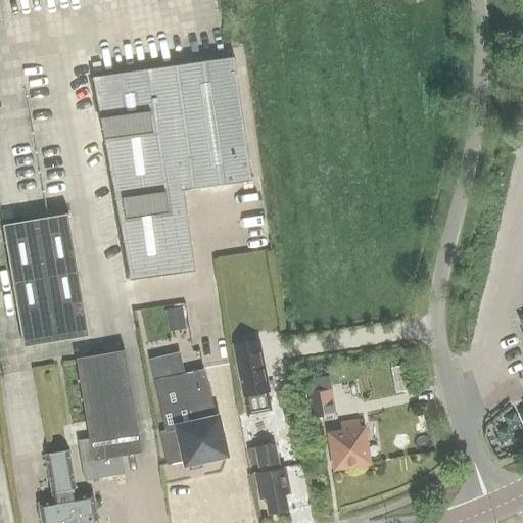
[(147,69),(147,70),(93,79),(94,86),(130,280),(194,268),(193,262),(183,189),(250,180),(233,57),(147,69)]
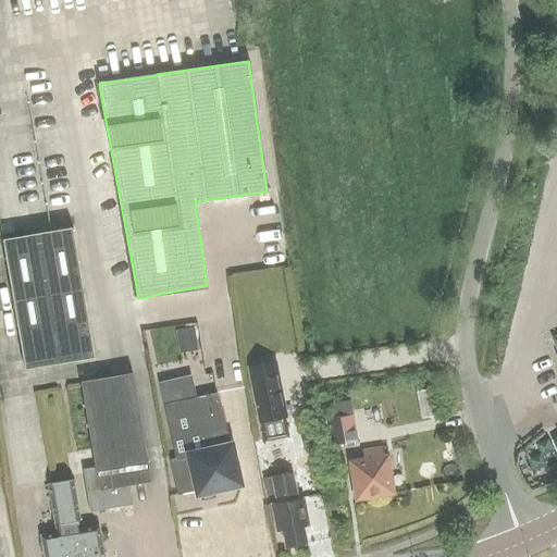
[(26,205),(28,232),(57,229),(53,202),(26,205)]
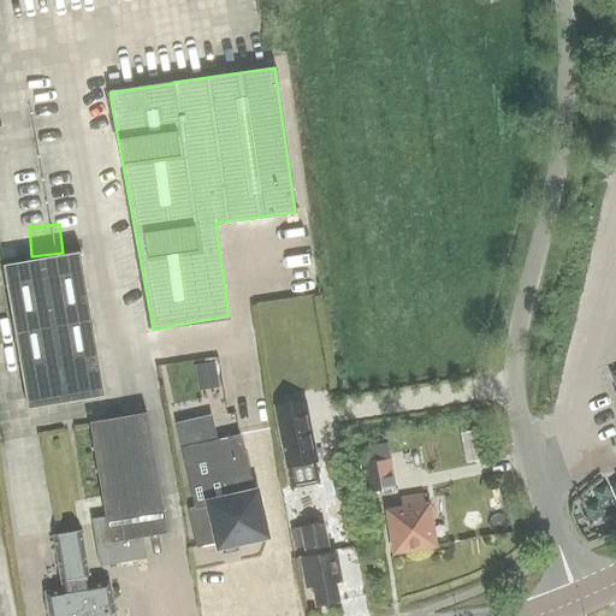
[(3,266),(28,408),(104,395),(78,252),(3,266)]
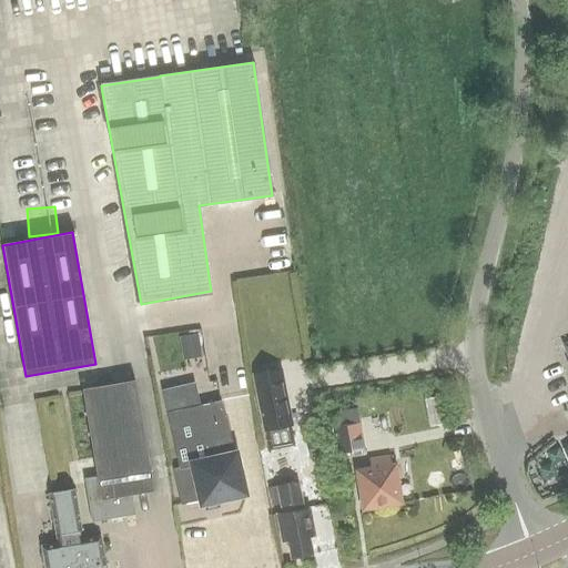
[(199,333),(179,336),(183,359),(203,356),(199,333)]
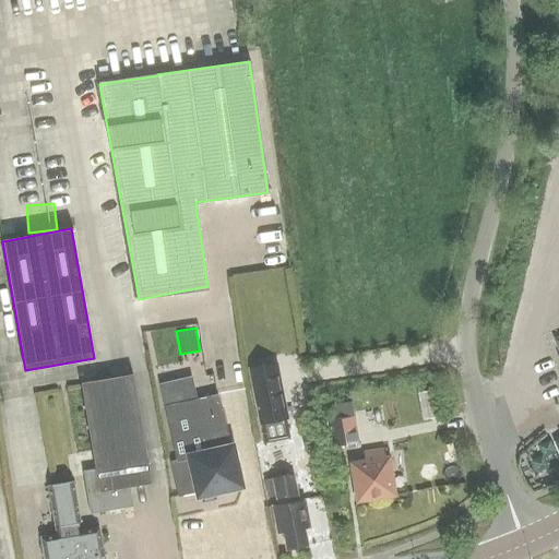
[(248,367),(259,425),(288,419),(276,361),(248,367)]
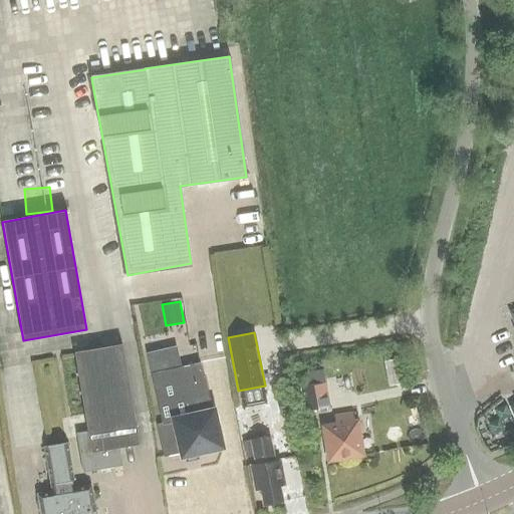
[(73,351),(87,431),(75,433),(82,472),(121,465),(118,447),(139,444),(120,343),(73,351)]
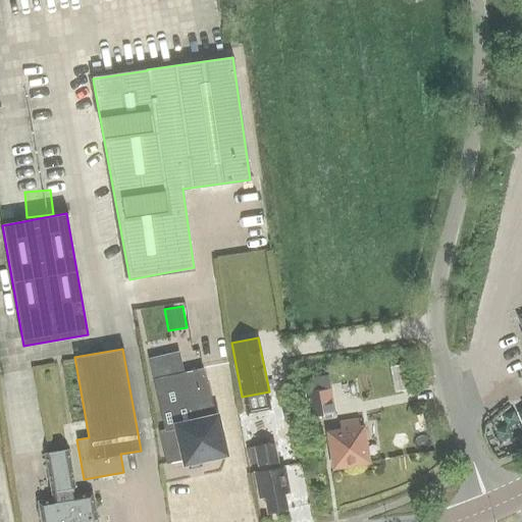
[(167,354),(149,358),(165,429),(158,431),(165,464),(185,459),(186,461),(222,453),(203,369),(172,375),(167,354)]
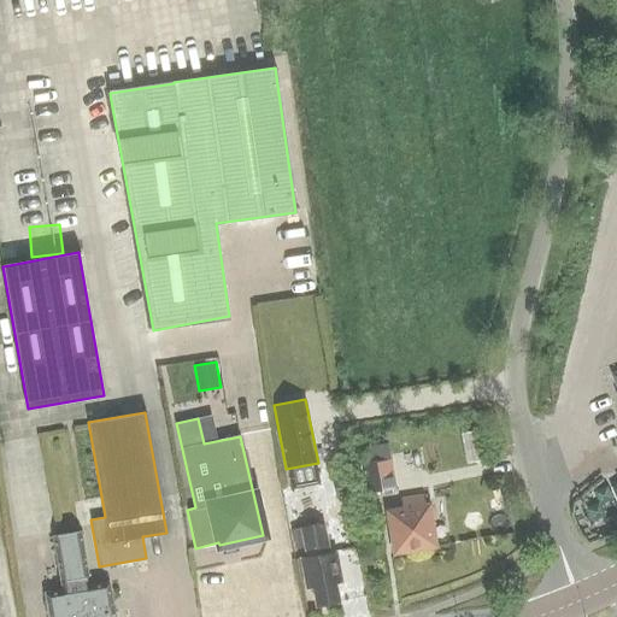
[(482,429),(468,432),(472,462),(487,459),(482,429)]
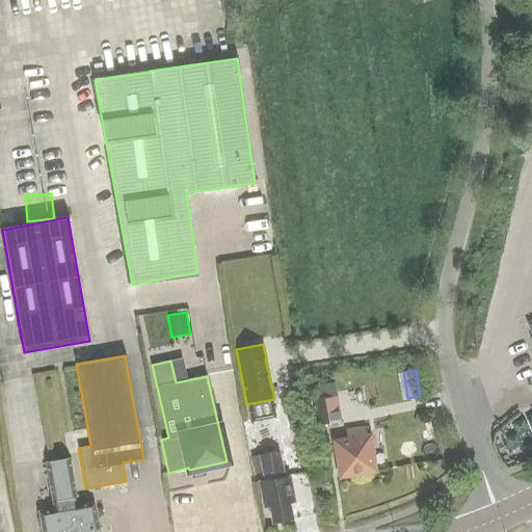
[(342,421),(337,395),(311,400),(316,426),(342,421)]
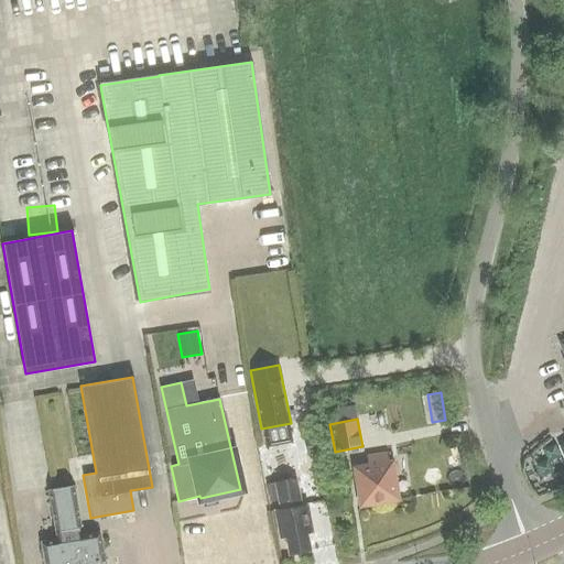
[(305,438),(307,456),(318,454),(315,436),(305,438)]
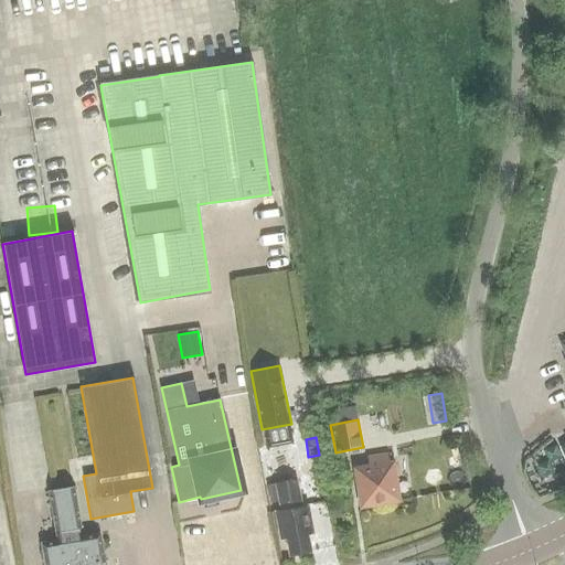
[(360,508),(400,501),(393,461),(388,462),(387,454),(366,457),(368,466),(354,468),(360,508)]
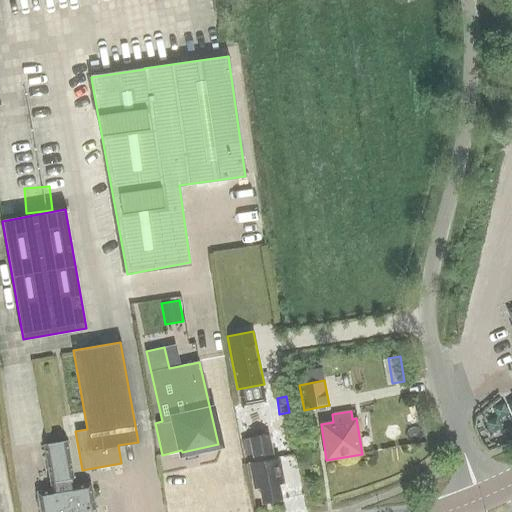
[(278,485),(283,484),(278,457),(273,459),(268,435),(250,438),(254,462),(249,463),(254,489),(259,488),(262,504),(281,500),(278,485)]
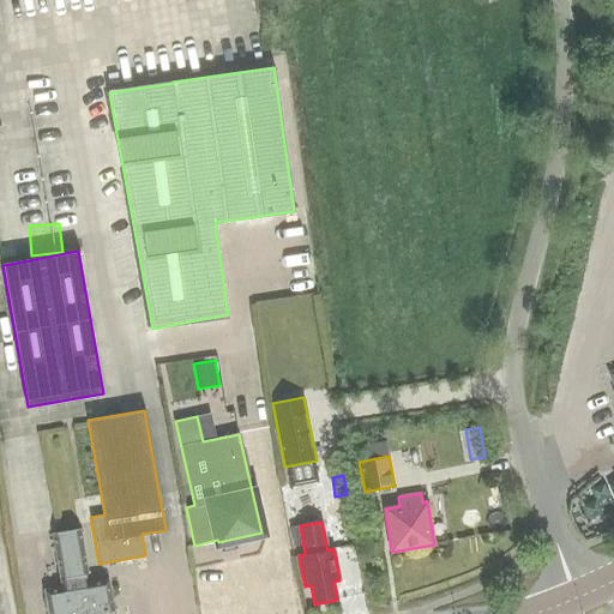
[(48,613),(113,613),(108,579),(86,583),(85,575),(88,573),(80,528),(52,533),(59,579),(62,578),(65,587),(44,590),(48,613)]
